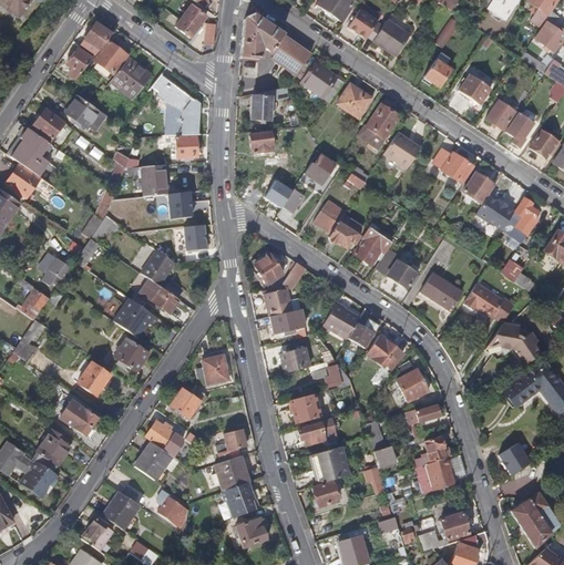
[(4,3),(23,17),(32,6),(29,2),(30,0),(0,0),(0,2),(2,6),(4,3)]
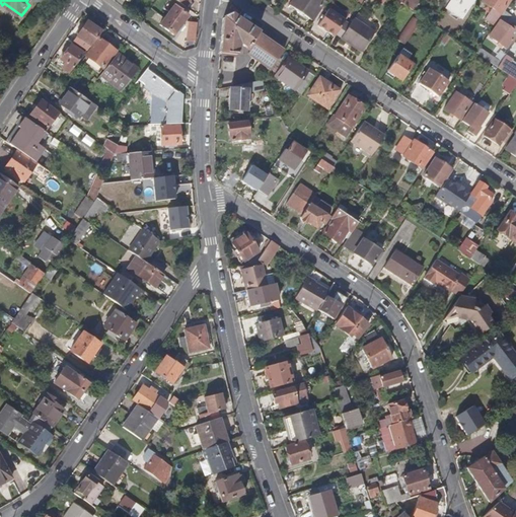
[(297,0),(292,7),(311,20),(321,5),(313,0),(297,0)]
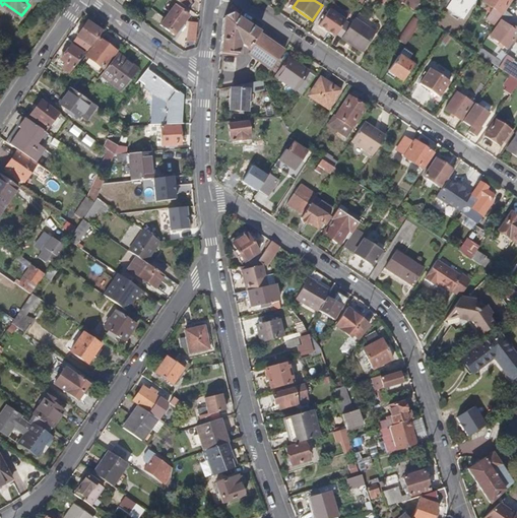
[(380,9),(386,0),(375,0),(372,4),(380,9)]
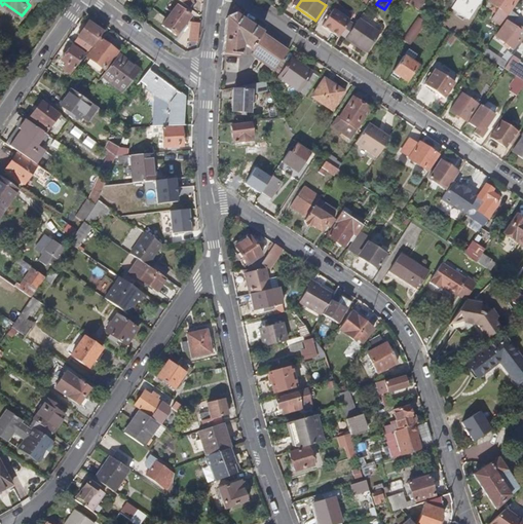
[(456,0),(455,1),(452,5),(469,16),(480,0),(456,0)]
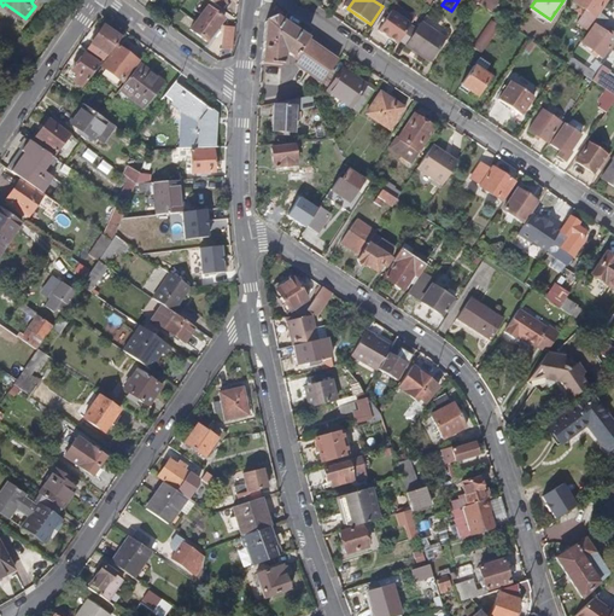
[(579,19),(590,27),(600,12),(598,11),(606,0),(580,0),(589,5),(579,19)]
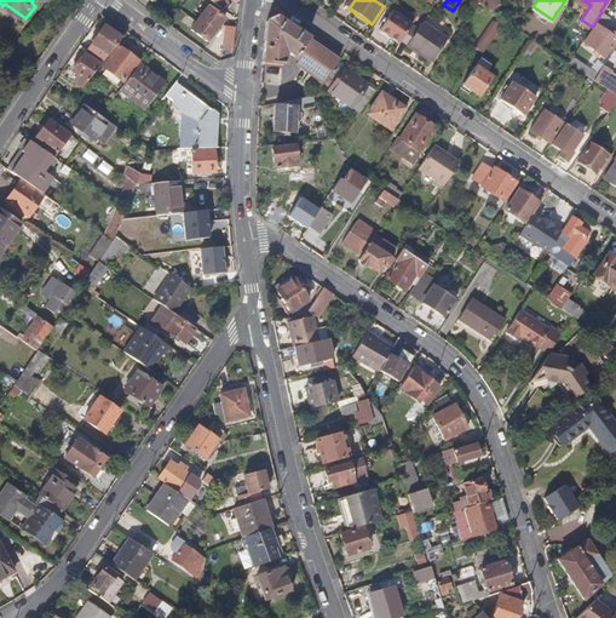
[(208,39),(224,16),(205,1),(188,24),(208,39)]
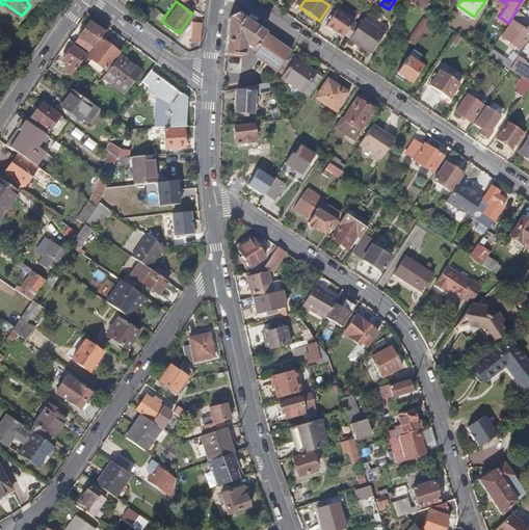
[(328,24),(344,34),(355,18),(339,7),(328,24)]
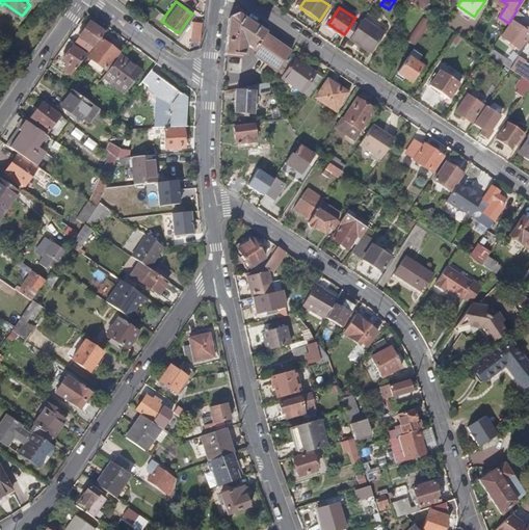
[(504,32),(512,38),(518,31),(526,36),(528,33),(528,26),(523,23),(522,24),(519,23),(524,15),(518,11),(504,32)]
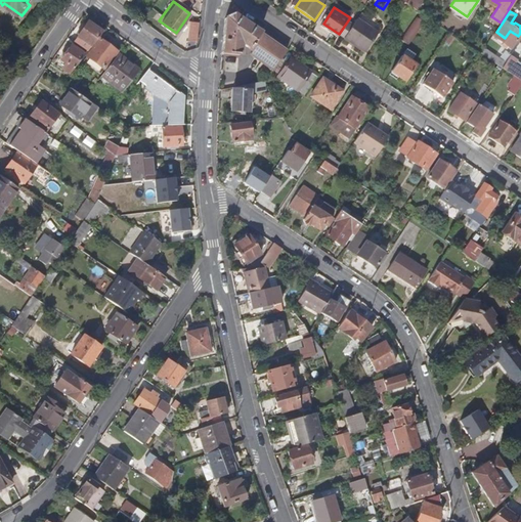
[(406,37),(413,41),(427,19),(420,15),(406,37)]
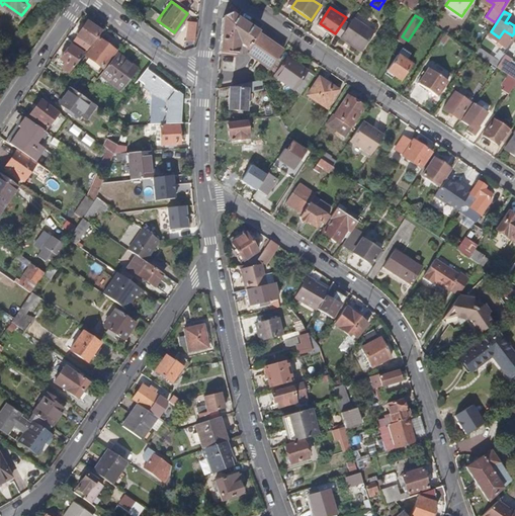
[(235,17),(225,18),(224,24),(222,51),(237,52),(238,41),(252,51),(255,47),(277,61),(284,50),(235,17)]
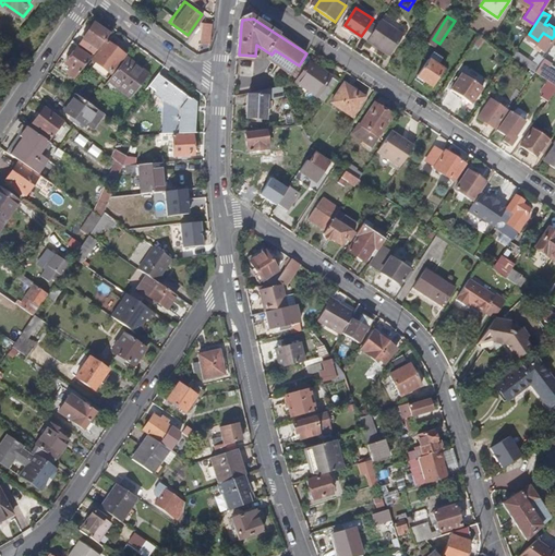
[(389,53),(403,33),(382,19),(368,38),(389,53)]
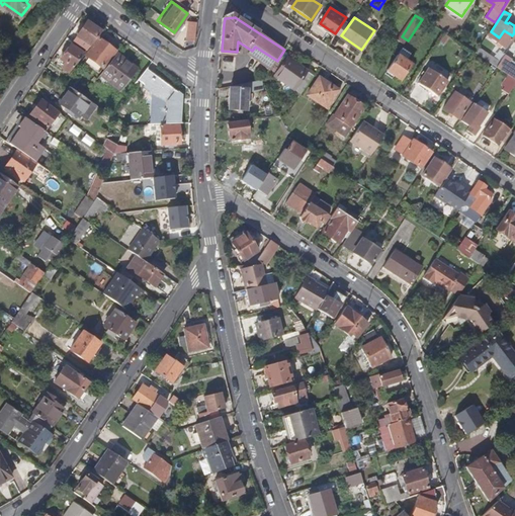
[(87,18),(71,41),(84,51),(101,28),(87,18)]
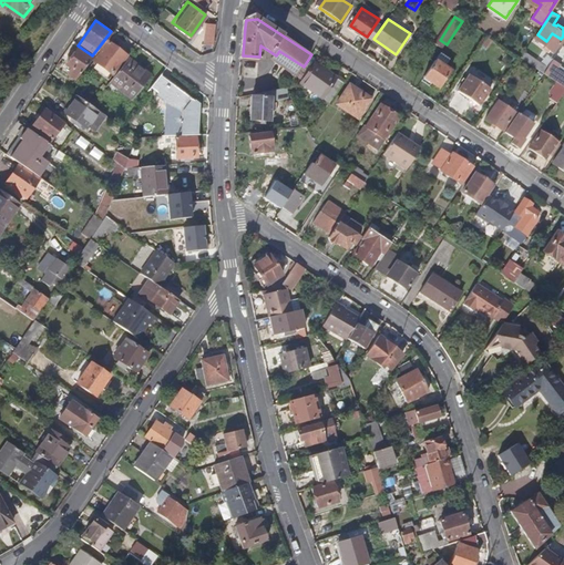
[(207,44),(217,45),(218,27),(208,26),(207,44)]
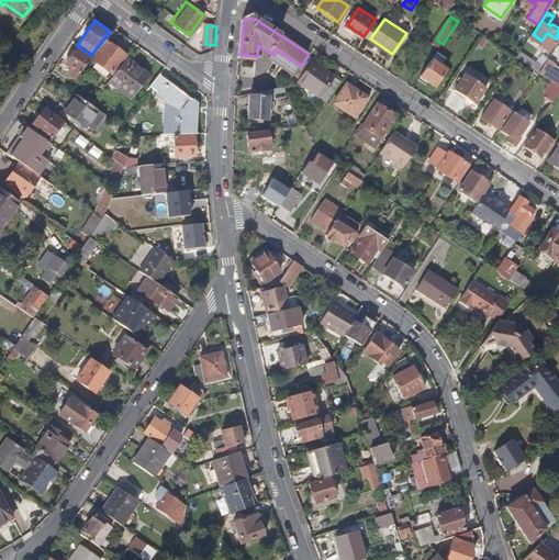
[(92,58),(110,71),(123,52),(107,40),(92,58)]
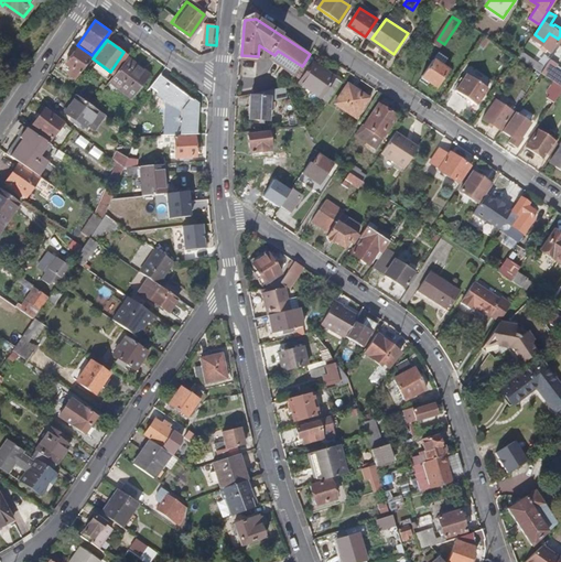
[(67,73),(76,78),(89,58),(75,49),(65,64),(71,67),(67,73)]
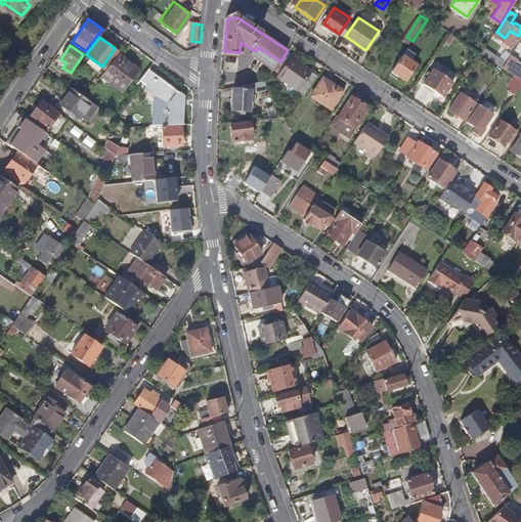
[(506,60),(484,47),(481,52),(502,67),(506,60)]
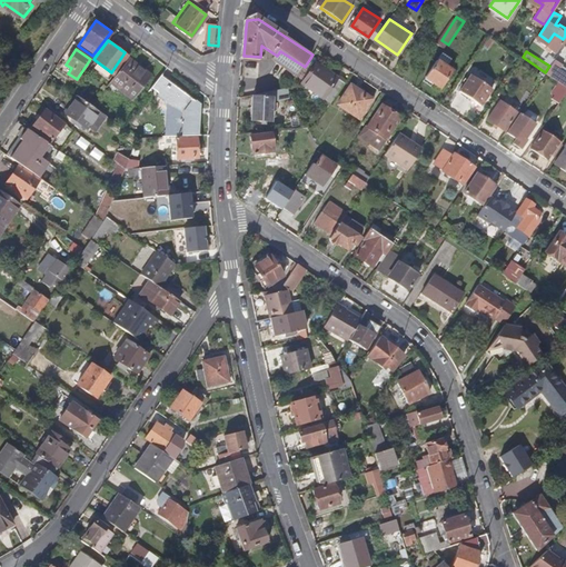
[(425,73),(433,79),(439,83),(452,66),(437,57),(425,73)]
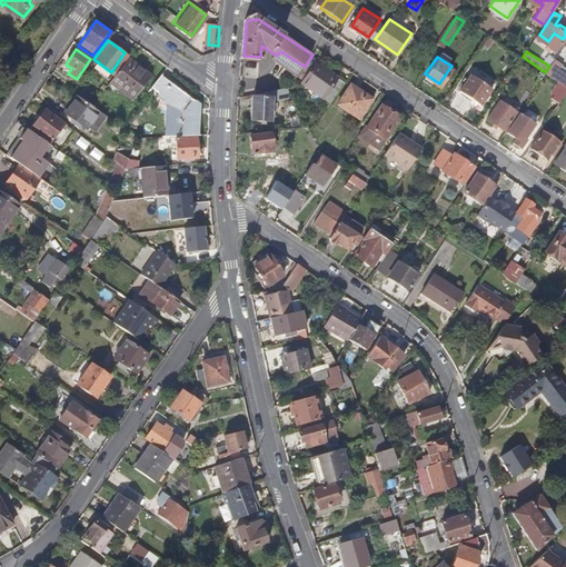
[(132,65),(123,58),(108,80),(131,97),(149,72),(135,62),(132,65)]
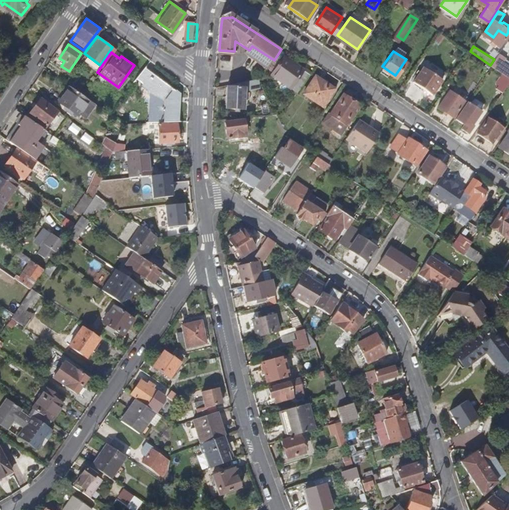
[(494,59),(490,65),(508,76),(508,67),(501,63),(505,58),(497,54),(494,59)]
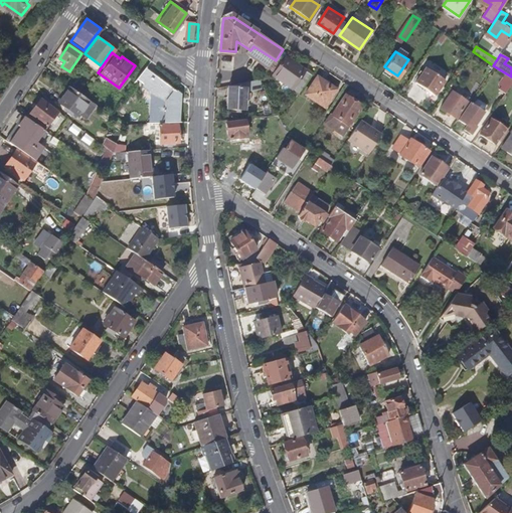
[(273,73),(300,93),(314,71),(306,66),(305,68),(285,55),(273,73)]
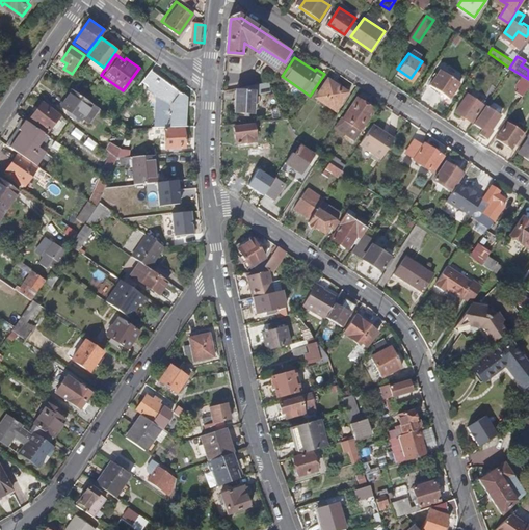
[(187,97),(147,68),(138,79),(163,97),(162,128),(187,128),(187,97)]
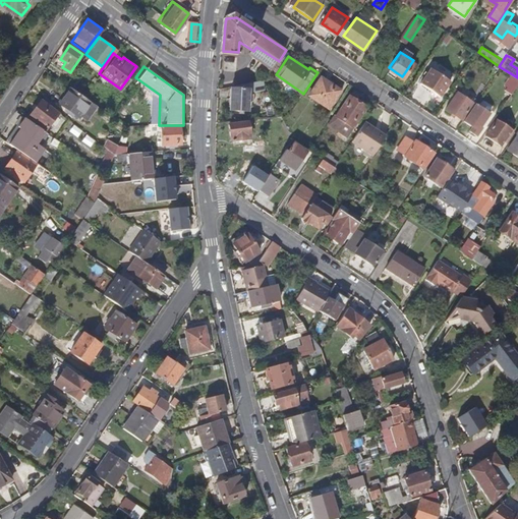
[(451,79),(432,66),(421,81),(441,95),(451,79)]
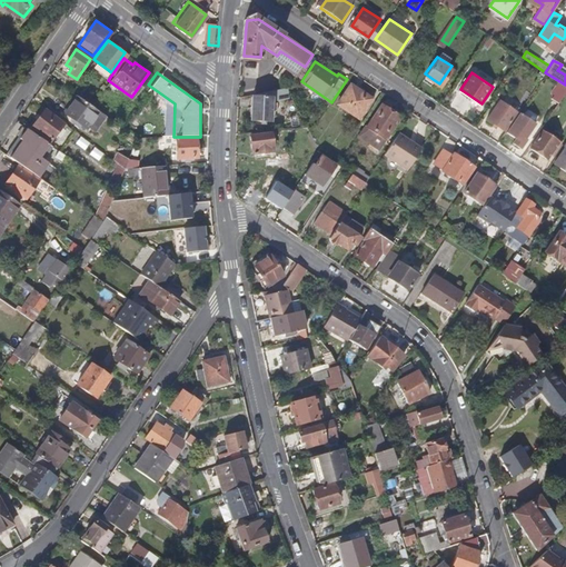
[(341,103),(361,117),(375,98),(355,85),(341,103)]
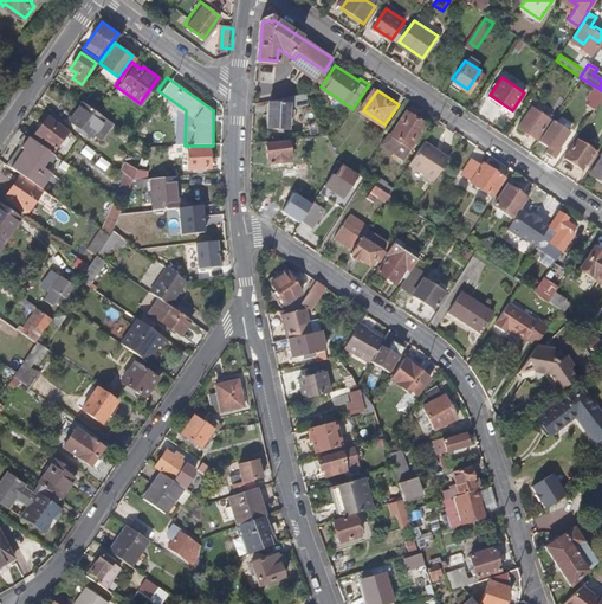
[(310,109),(311,95),(310,94),(283,100),(282,104),(276,104),(276,128),(296,128),(297,109),(310,109)]
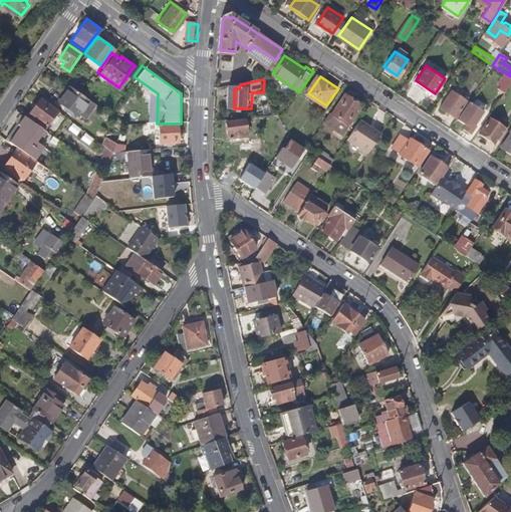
[(77,115),(89,99),(81,94),(69,85),(58,101),(77,115)]
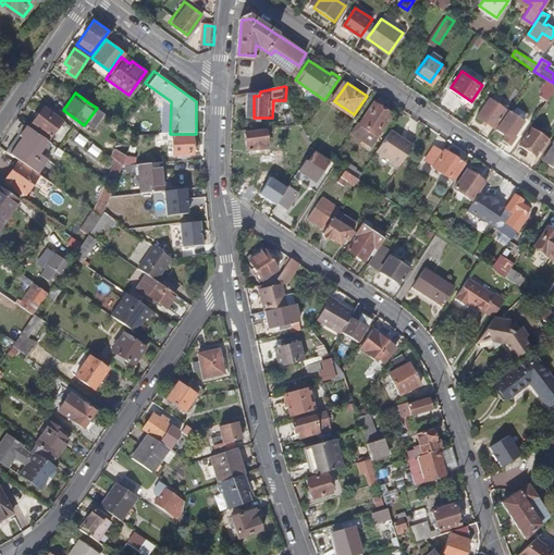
[(480,113),(495,124),(506,107),(492,97),(480,113)]
